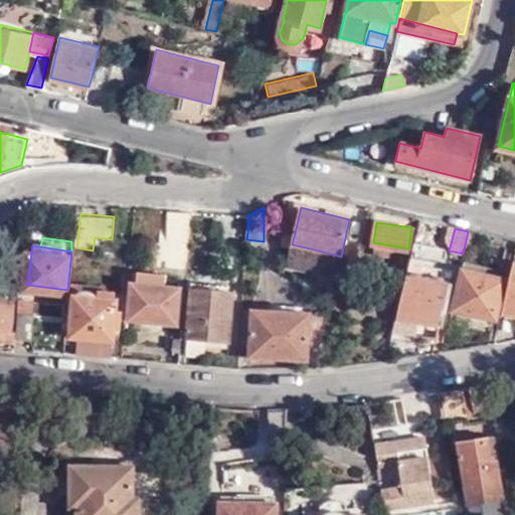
[(341,256),(310,248),(305,271),(344,281),(349,258),(341,256)]
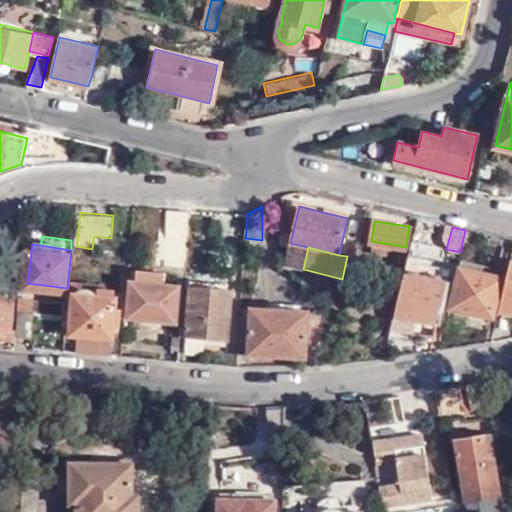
[(449,265),(408,255),(391,325),(411,330),(415,318),(435,323),(449,265)]
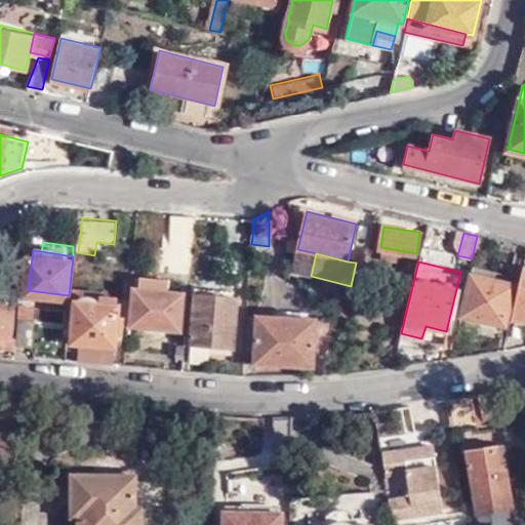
[(24,290),(26,269),(14,268),(12,289),(24,290)]
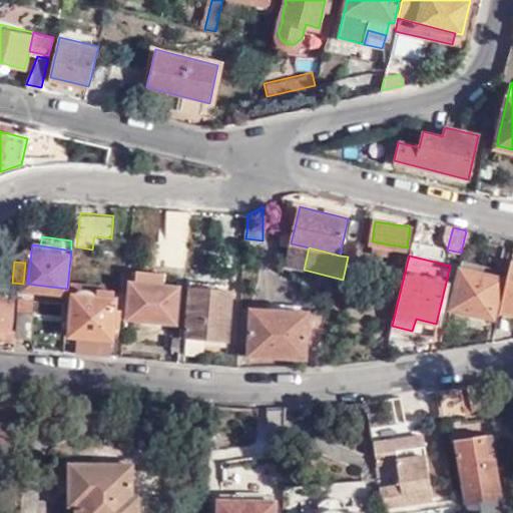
[(503,276),(462,267),(452,306),(493,316),(503,276)]
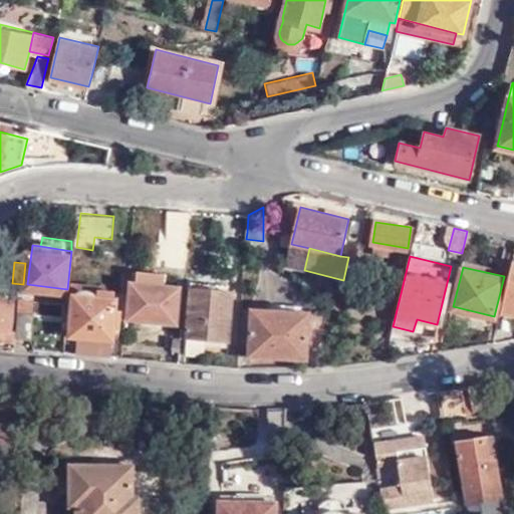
[(181,272),(134,268),(127,317),(177,323),(181,272)]
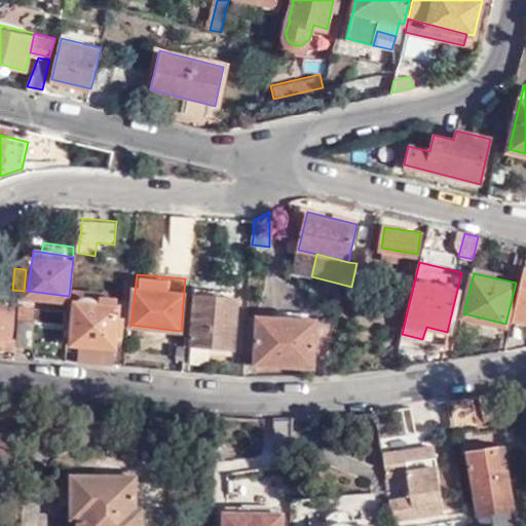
[(525,291),(518,289),(513,312),(525,315),(525,291)]
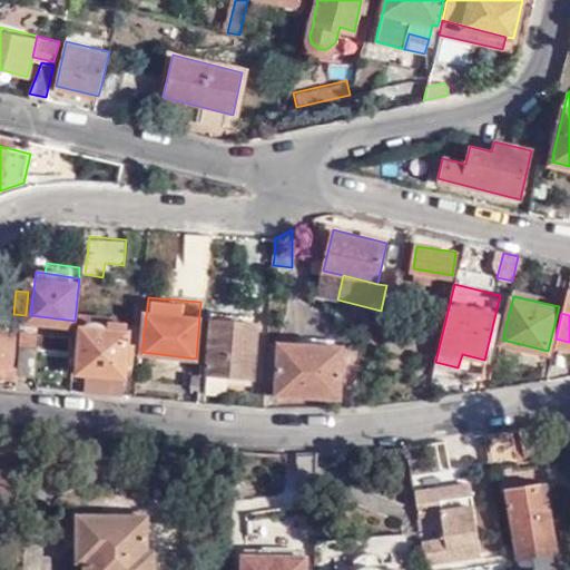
[(257,323),(212,317),(206,372),(226,374),(253,377),(257,323)]
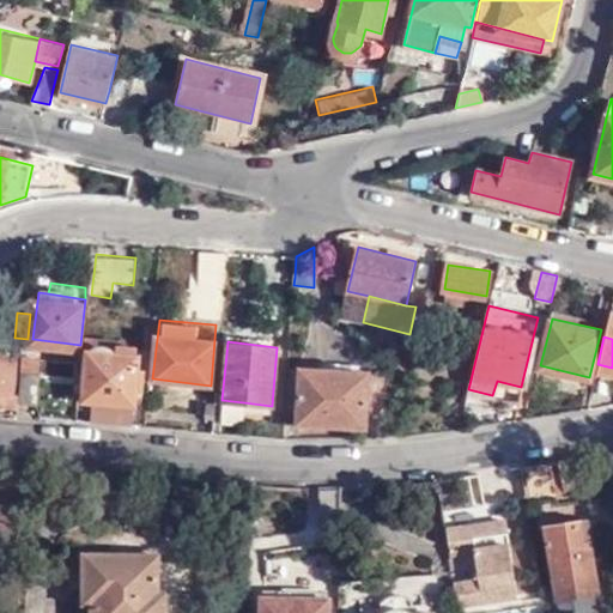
[(90,343),(89,351),(122,356),(123,346),(90,343)]
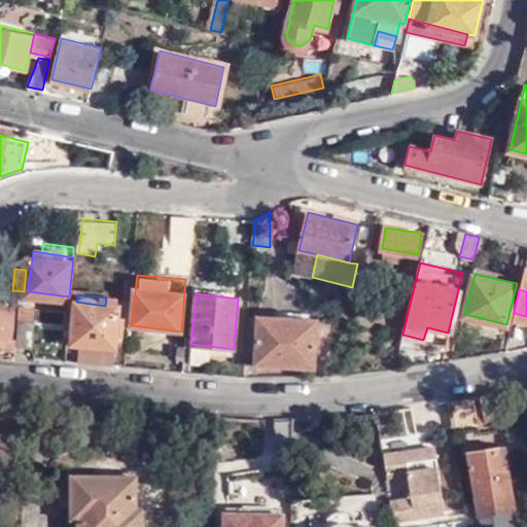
[(0,347),(16,350),(16,348),(16,346),(16,345),(18,340),(14,339),(20,305),(0,302),(0,347)]
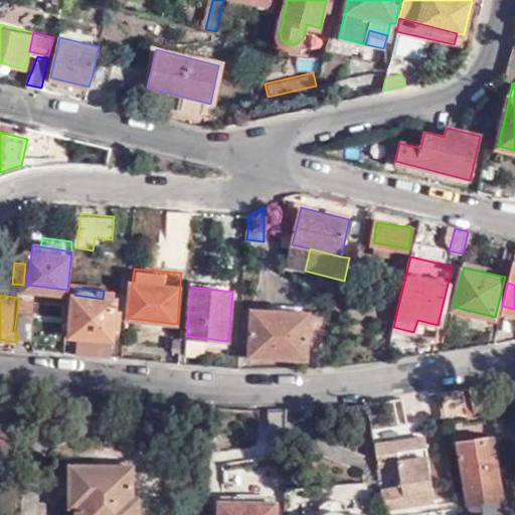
[(103,299),(74,295),(70,334),(77,335),(111,338),(112,338),(114,328),(120,329),(122,309),(116,309),(116,300),(103,299)]
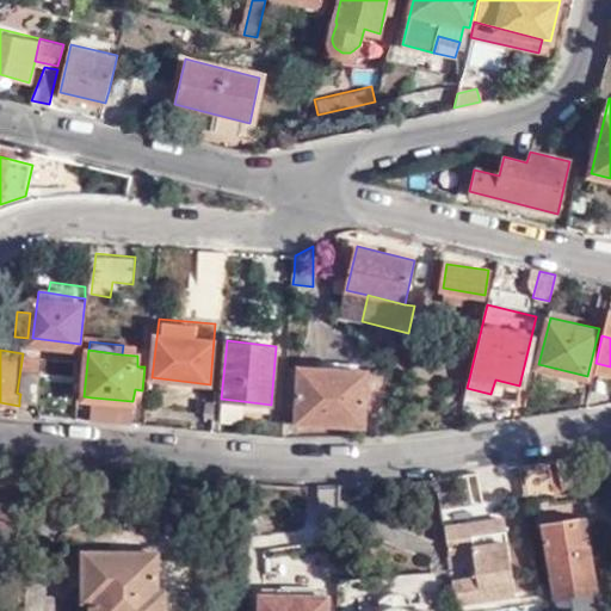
[(19,400),(37,401),(39,372),(42,355),(25,353),(23,370),(20,394),(19,400)]
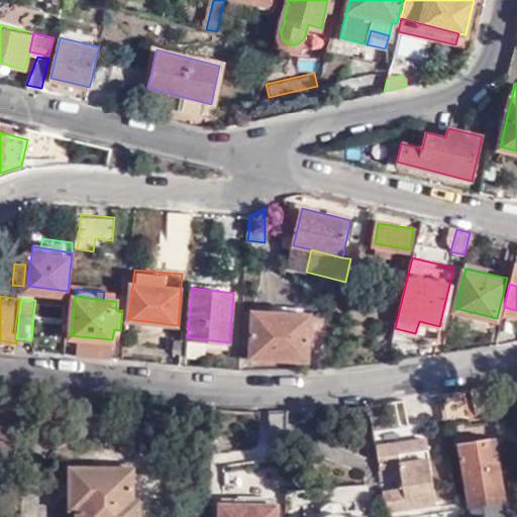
[(310,311),(253,307),(250,353),(307,357),(310,311)]
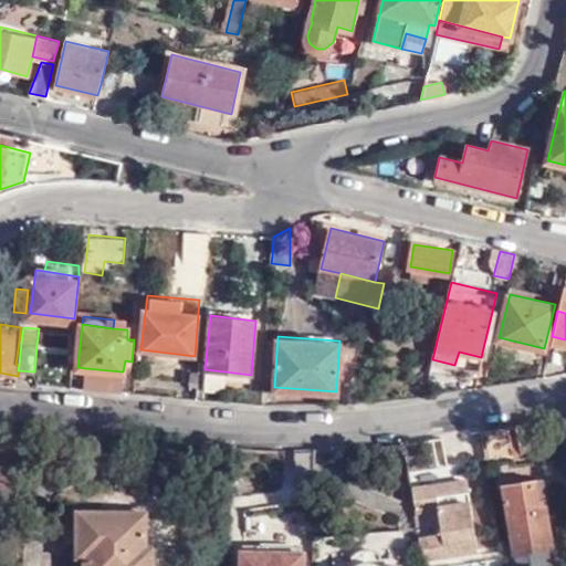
[(119,391),(122,371),(85,368),(83,387),(119,391)]
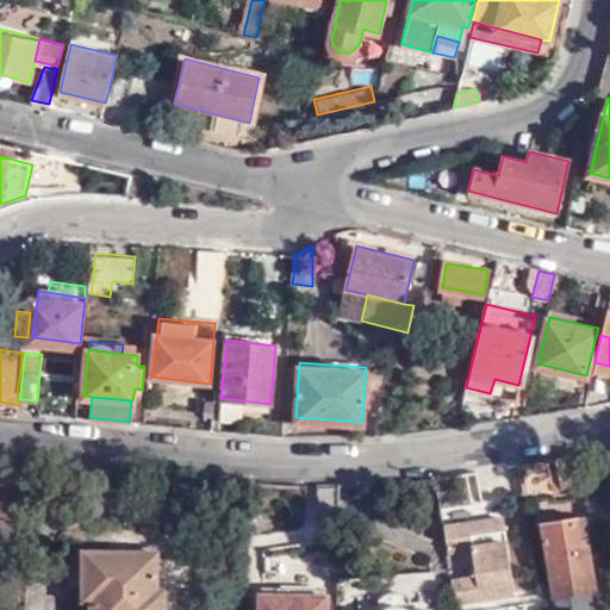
[(242,400),(221,398),(219,417),(241,419),(242,400)]
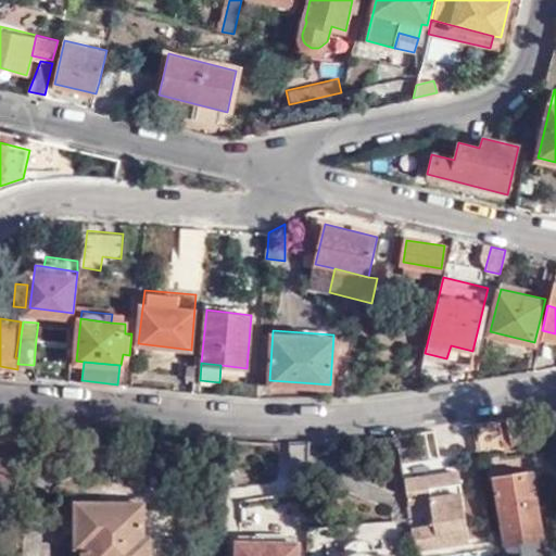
[(192,380),(194,365),(187,364),(185,379),(192,380)]
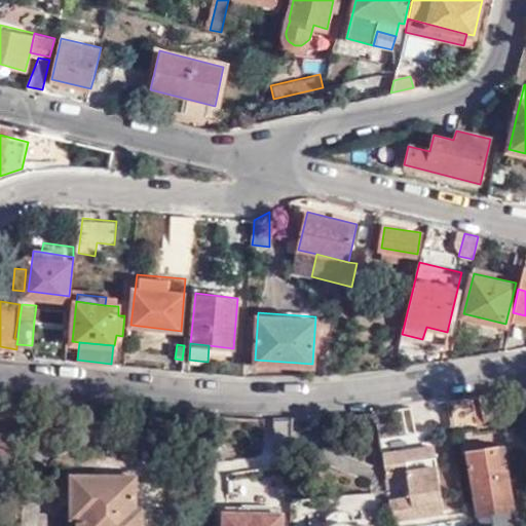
[(446,399),(451,425),(475,423),(470,396),(446,399)]
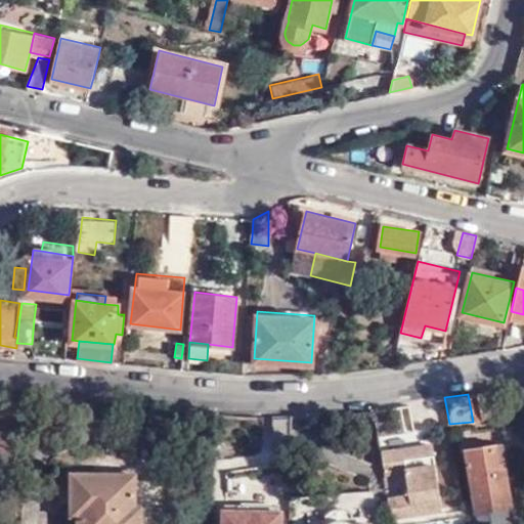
[(274,448),(292,448),(291,430),(291,415),(274,415),(274,448)]
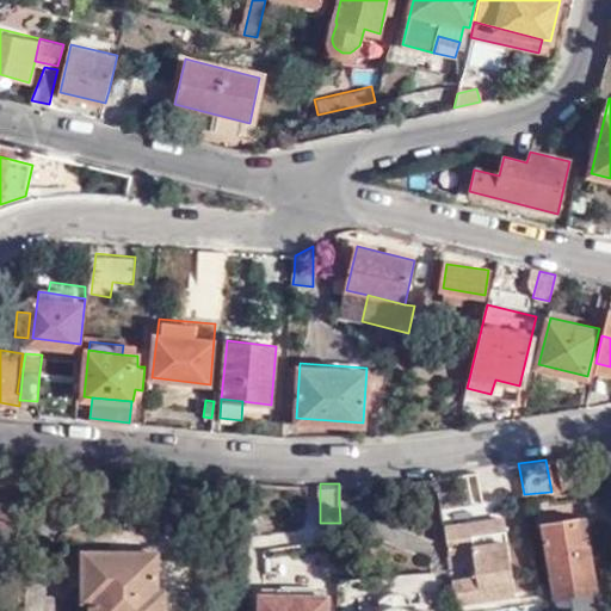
[(501,498),(442,507),(456,602),(482,598),(481,587),(497,585),(499,596),(516,593),(501,498)]
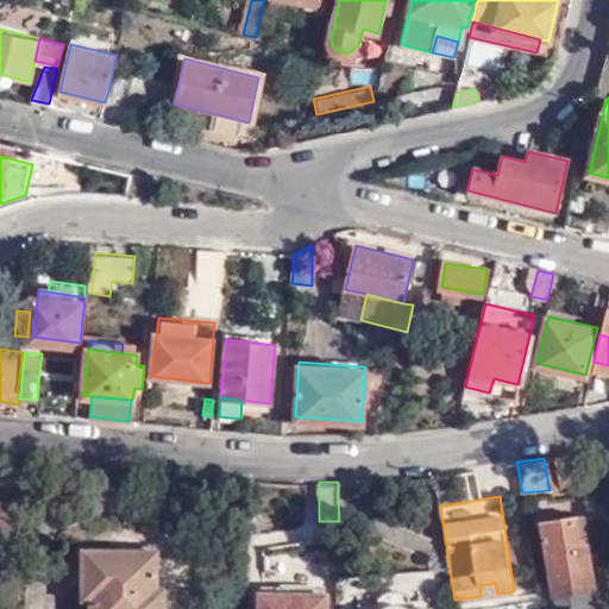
[(596,591),(595,585),(586,538),(581,539),(577,515),(541,520),(553,591),(553,597),(596,591)]
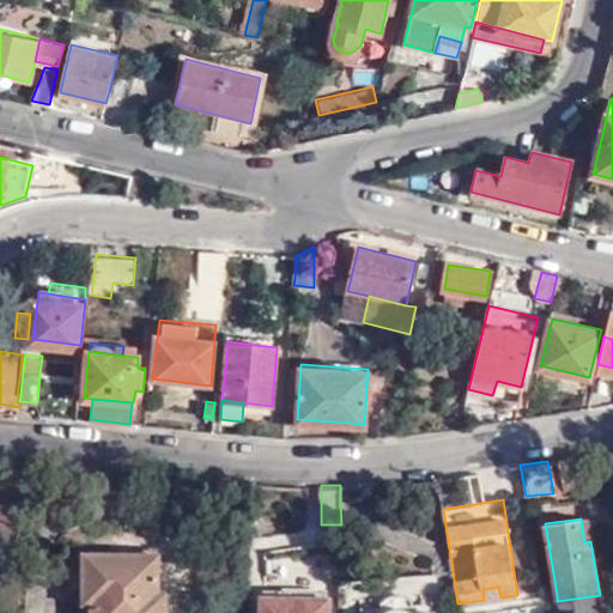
[(165,612),(167,589),(158,589),(158,553),(84,552),(83,577),(92,578),(91,612),(165,612)]
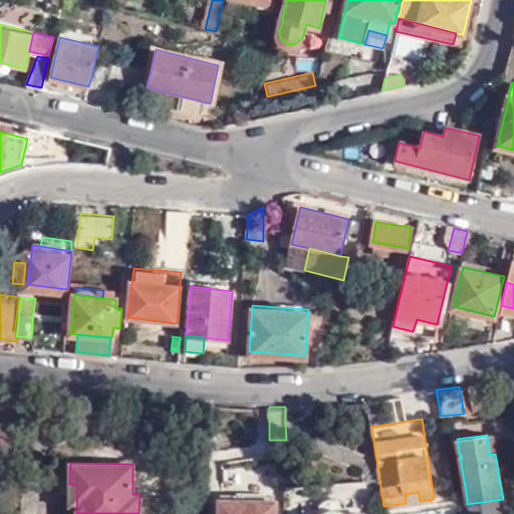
[(406,503),(420,501),(418,492),(405,494),(406,503)]
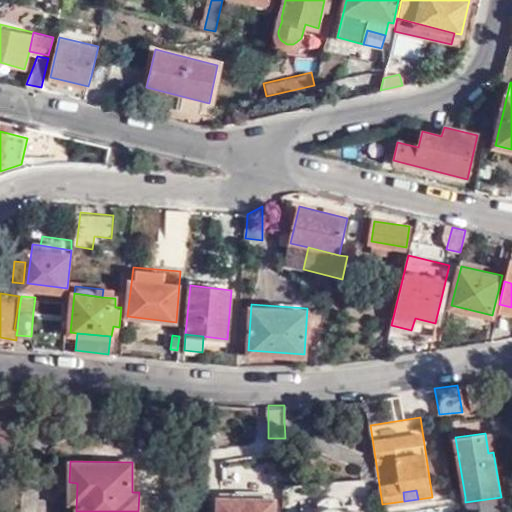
[(507,490),(500,492),(501,497),(465,502),(465,497),(460,498),(462,511),(494,511),(510,510),(507,490)]
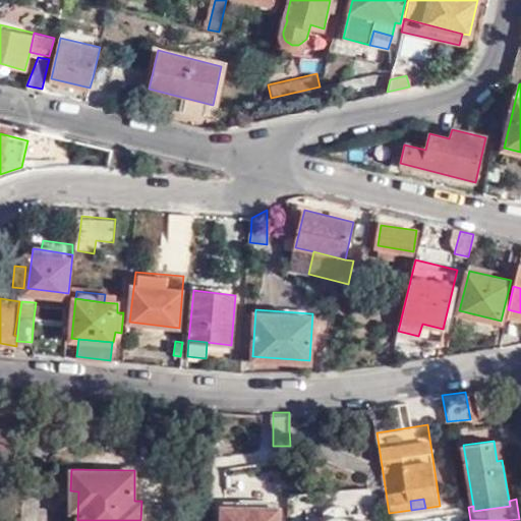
[(277,520),(278,509),(222,509),(221,520),(277,520)]
